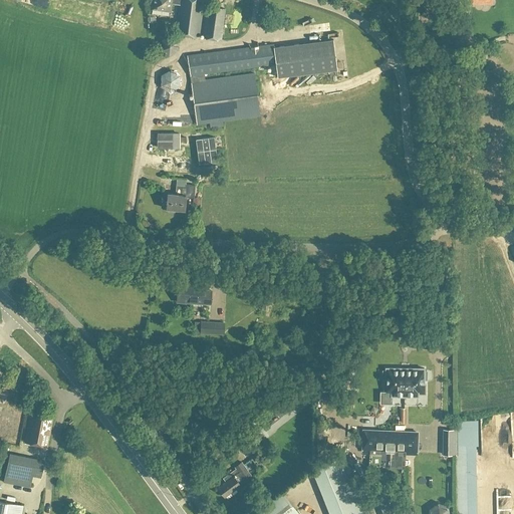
[(198,37),(202,12),(206,13),(203,37),(220,40),(225,8),(203,5),(203,0),(153,0),(152,8),(171,10),(172,3),(179,5),(175,34),(198,37)]
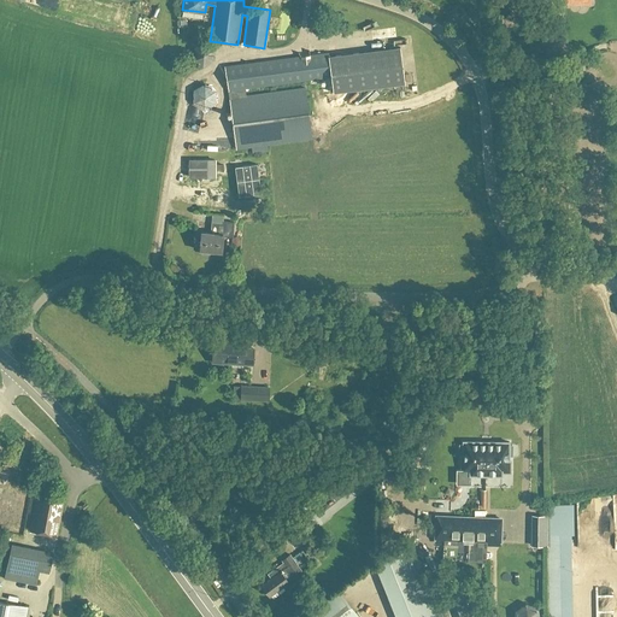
[(551,13),(550,0),(533,0),(534,13),(551,13)]
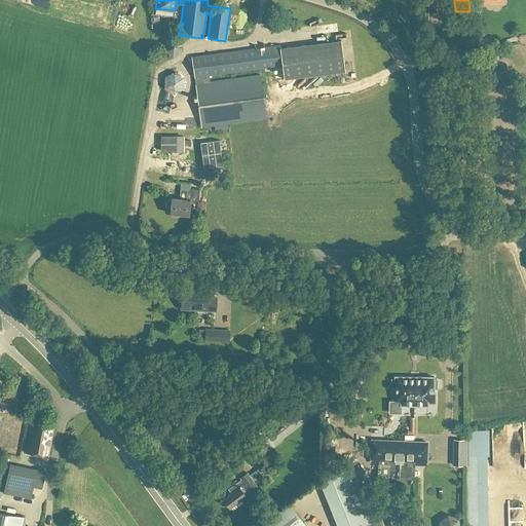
[(172,30),(162,34),(165,41),(175,36),(172,30)]
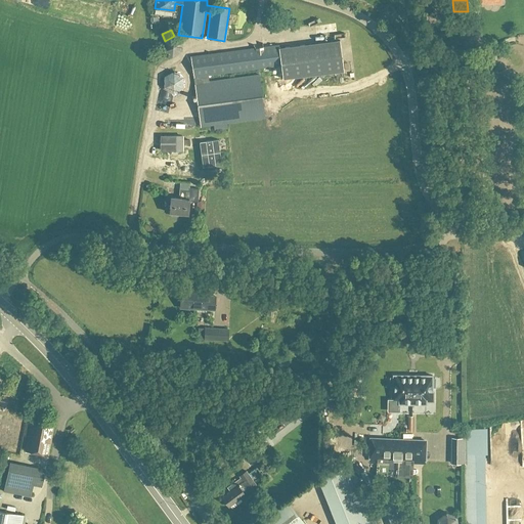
[(344,71),(342,54),(340,40),(279,47),(278,44),(191,56),(202,126),(265,118),(259,75),(210,82),(209,75),(281,66),(284,79),(344,71)]
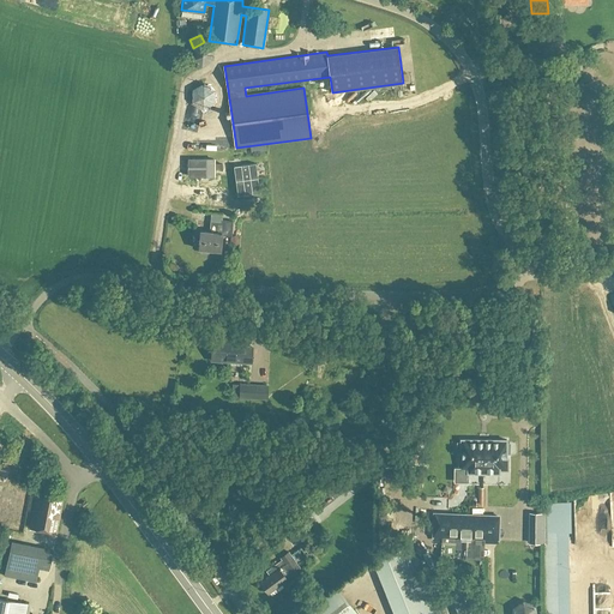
[(192,50),(193,59),(208,56),(206,49),(192,50)]
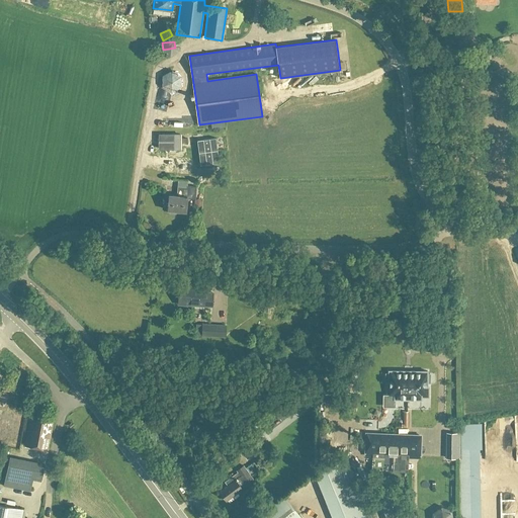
[(169,92),(180,91),(178,75),(156,77),(159,105),(172,104),(172,108),(182,107),(181,95),(169,97),(169,92)]
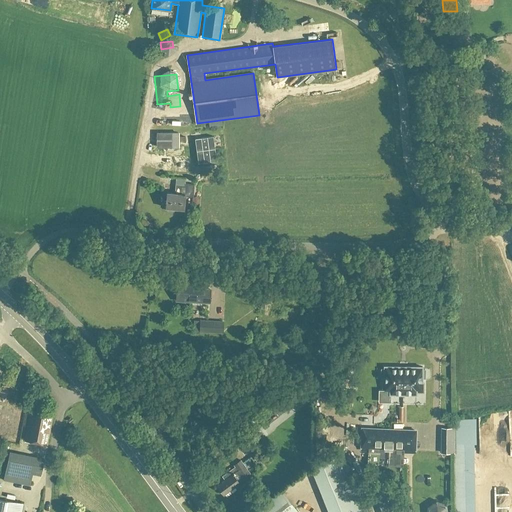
[(159,112),(160,123),(173,122),(172,111),(159,112)]
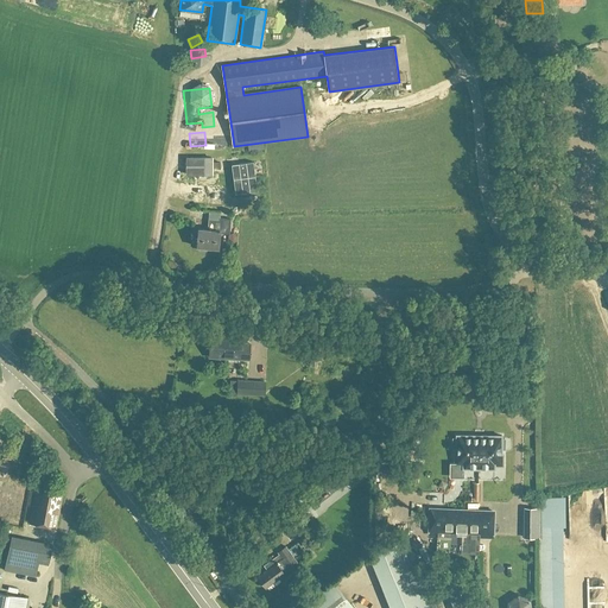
[(253,162),(232,164),(235,194),(257,190),(253,162)]
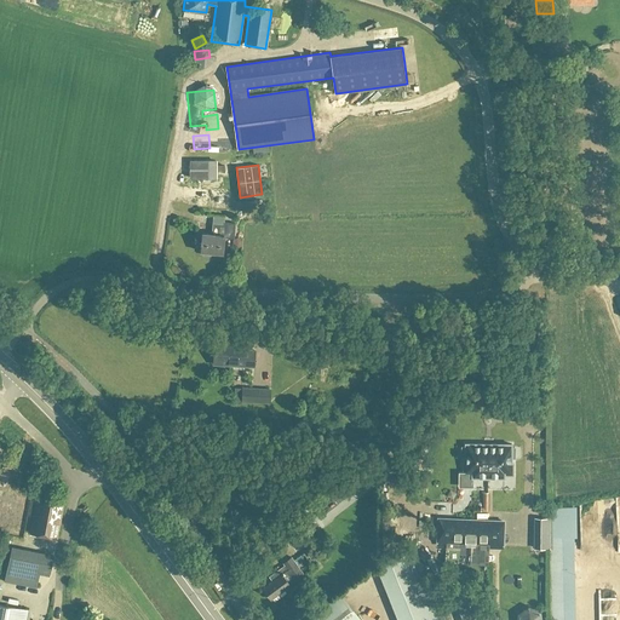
[(201,253),(204,256),(210,256),(211,254),(212,252),(223,253),(224,237),(234,239),(235,223),(225,222),(225,225),(214,224),(213,234),(204,233),(201,253)]
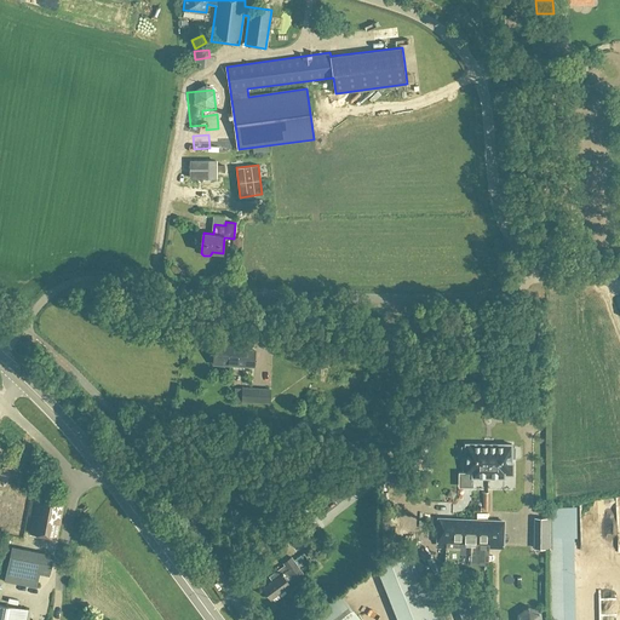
[(254,366),(256,350),(246,350),(247,340),(214,339),(213,363),(254,366)]
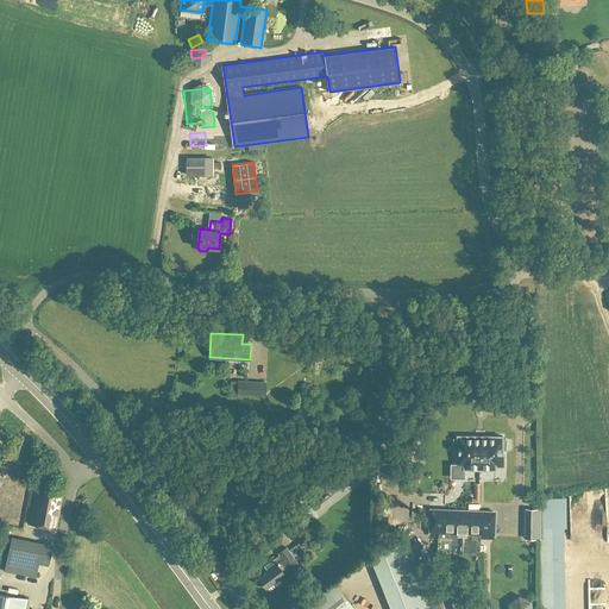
[(324,369),(327,376),(334,371),(330,365),(324,369)]
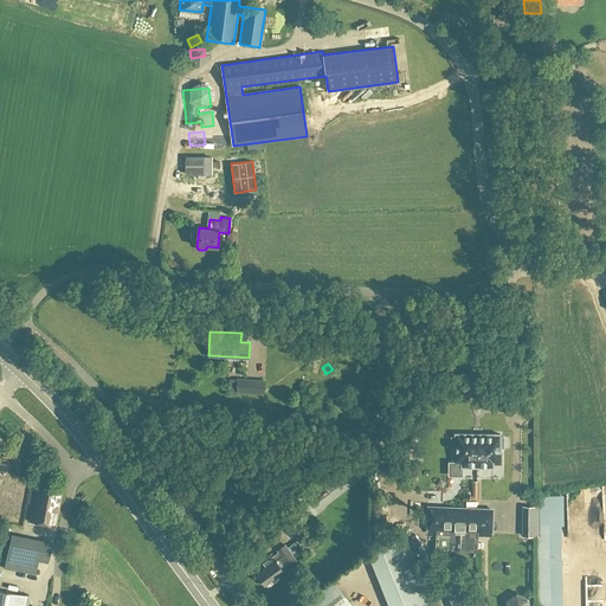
[(264,393),(265,380),(237,379),(237,392),(264,393)]
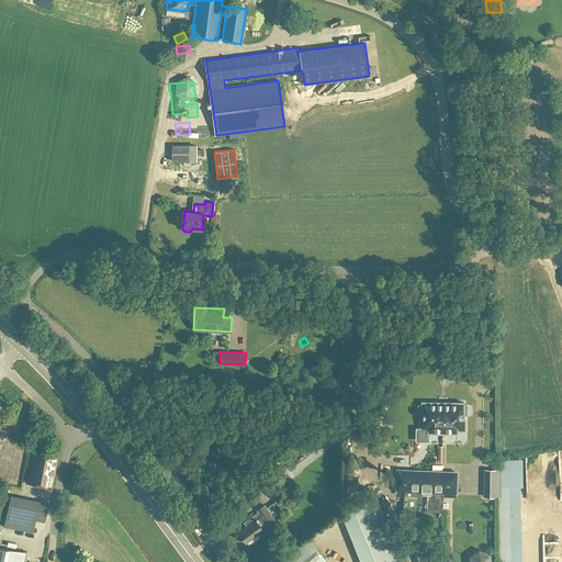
[(464,415),(465,415),(468,415),(468,405),(464,405),(464,401),(420,401),(420,405),(418,405),(418,415),(420,415),(420,418),(419,418),(419,431),(427,431),(427,434),(458,434),(458,431),(465,431),(465,419),(464,419),(464,415)]
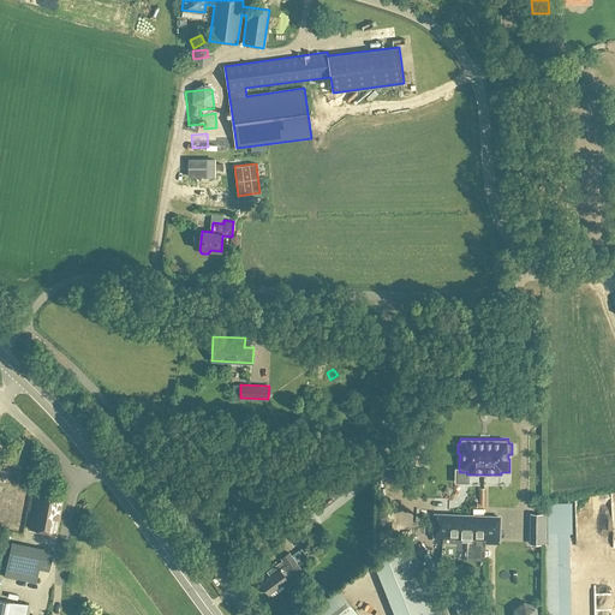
[(345,478),(339,482),(345,490),(351,485),(345,478)]
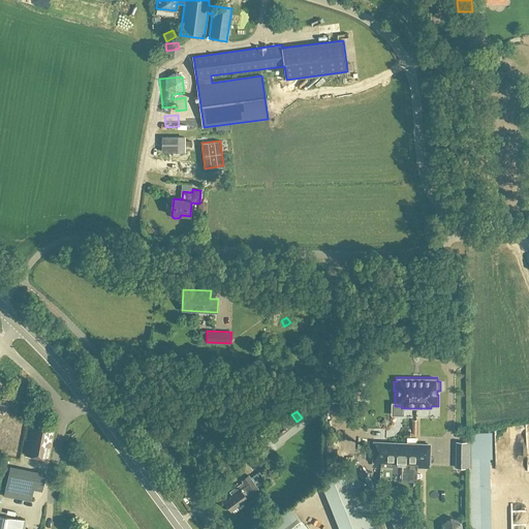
[(49,458),(55,426),(32,422),(26,454),(49,458)]
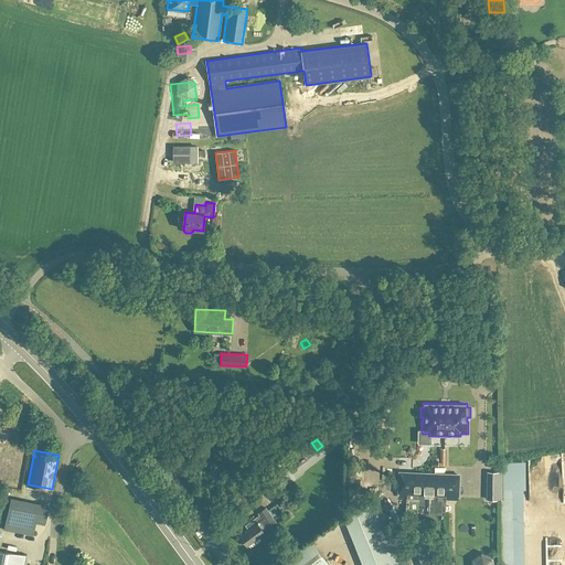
[(499,499),(499,470),(486,470),(486,499),(499,499)]
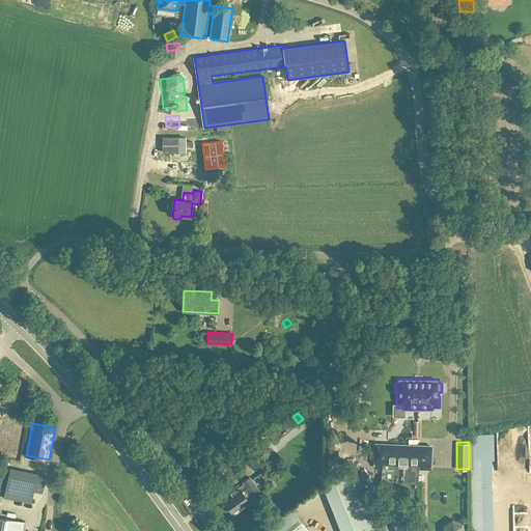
[(382,464),(382,468),(409,470),(410,465),(427,465),(428,451),(416,451),(416,446),(391,445),(391,450),(378,450),(378,464),(382,464)]
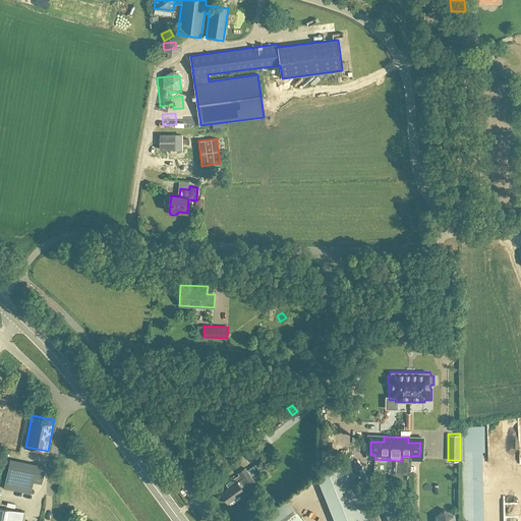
[(252,439),(247,443),(238,450),(243,457),(253,450),(258,447),(252,439)]
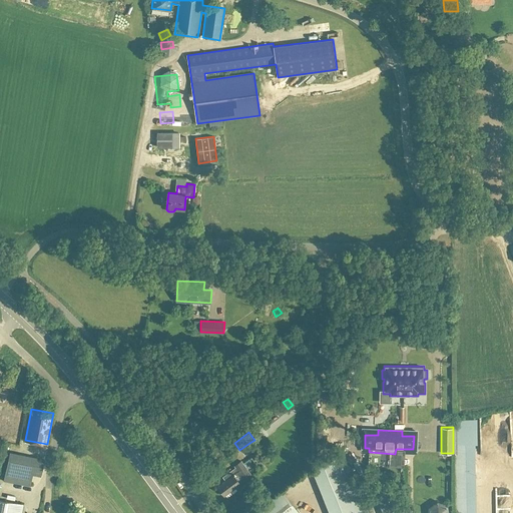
[(467,512),(466,444),(456,445),(457,512),(467,512)]
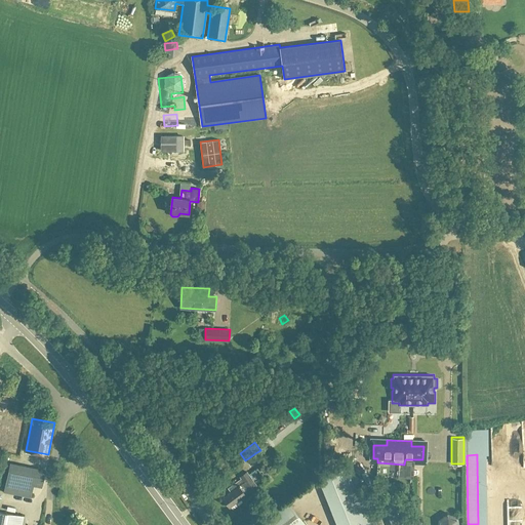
[(9,461),(8,468),(4,492),(31,498),(34,485),(42,487),(45,470),(9,461)]
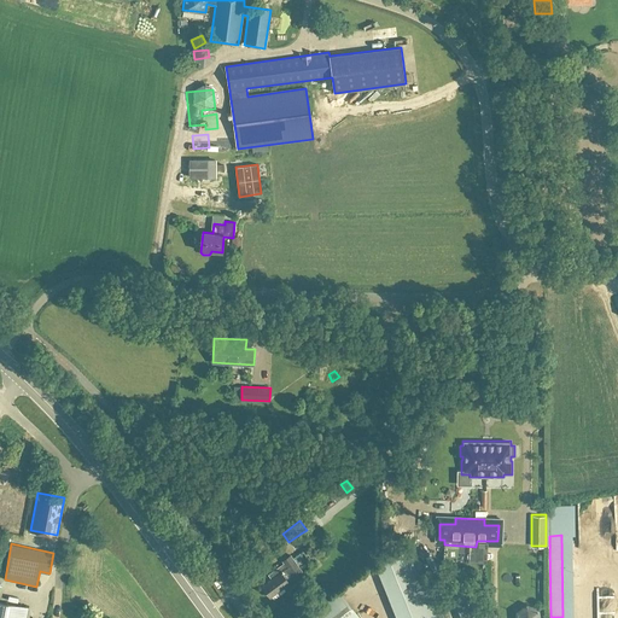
[(442,617),(413,543),(373,559),(396,617),(442,617)]
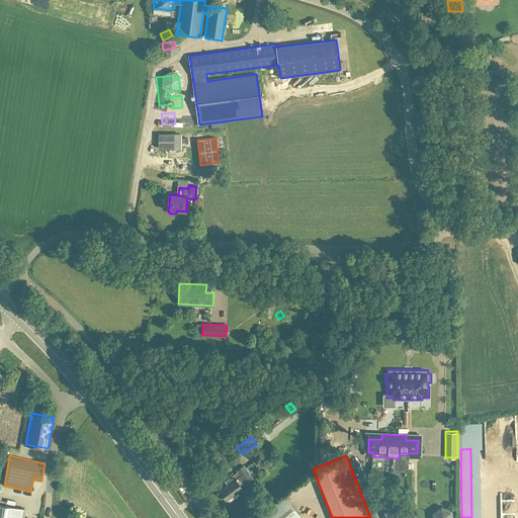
[(372,456),(372,469),(399,470),(399,458),(372,456)]
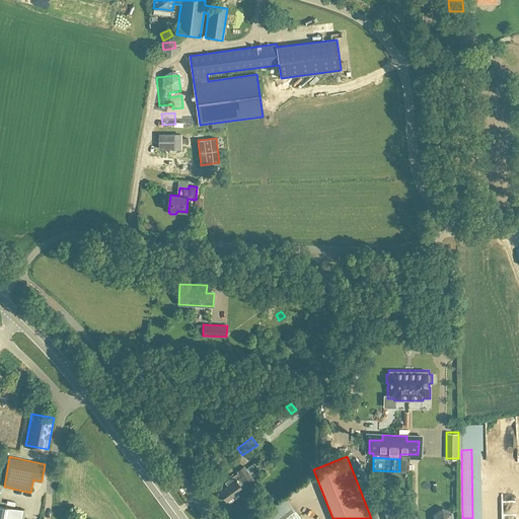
[(256,484),(243,466),(237,470),(238,472),(227,480),(230,485),(221,491),(228,501),(243,490),(248,487),(249,489),(256,484)]
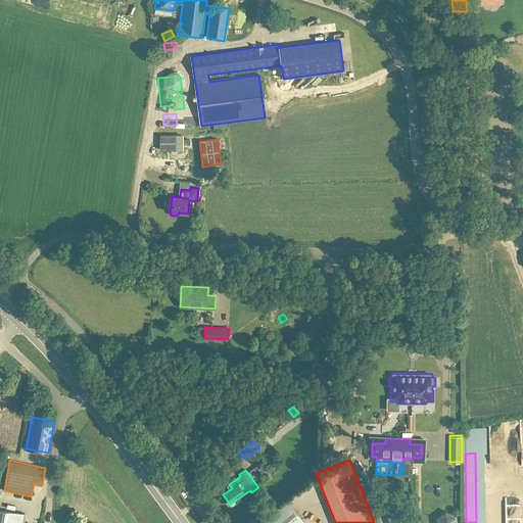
[(257,522),(304,522),(305,522),(286,498),(256,521),(257,522)]
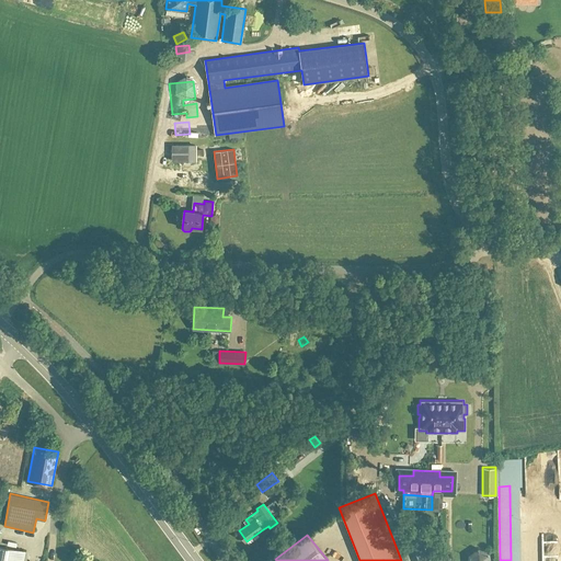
[(0,560),(23,560),(25,551),(0,546),(0,560)]
